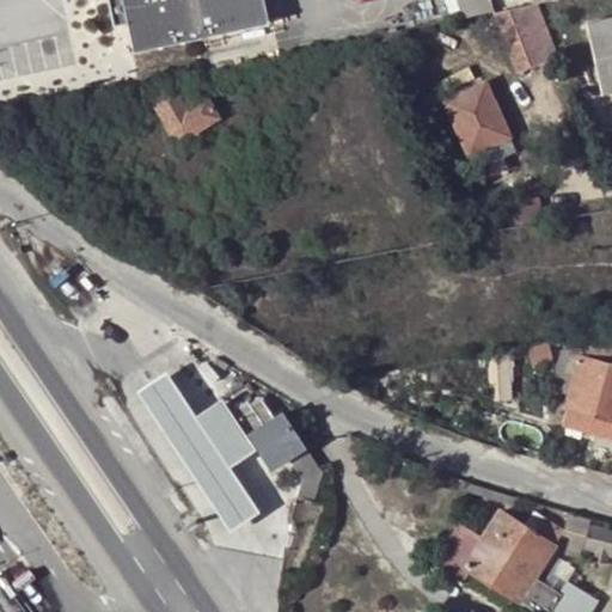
[(135,51),(269,23),(264,0),(111,0),(117,25),(129,23),(135,51)]
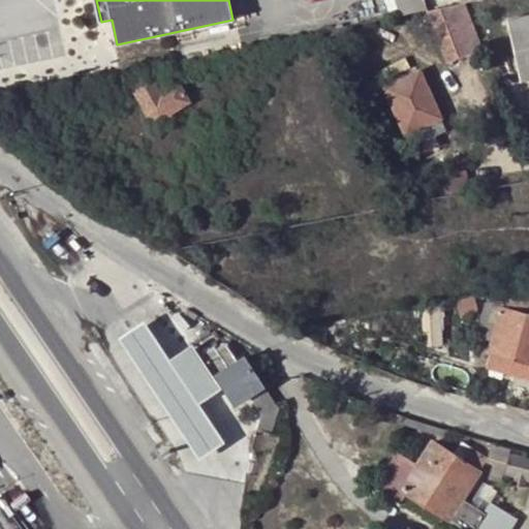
[(396,0),(401,14),(428,8),(425,0),(396,0)]
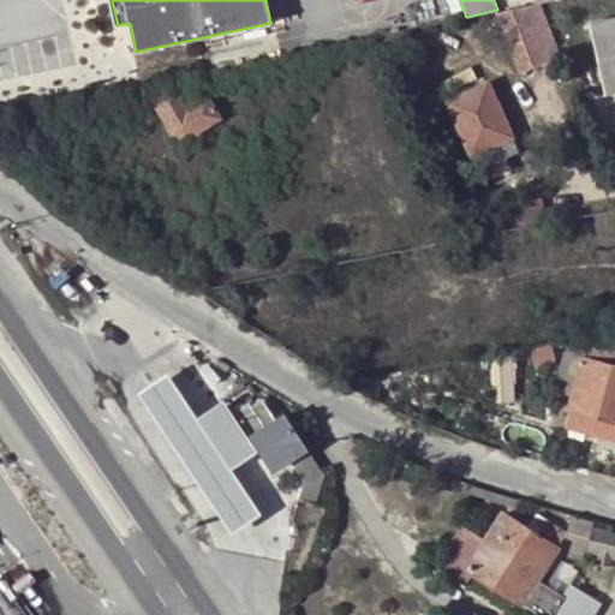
[(559,58),(539,7),(499,15),(520,71),(559,58)]
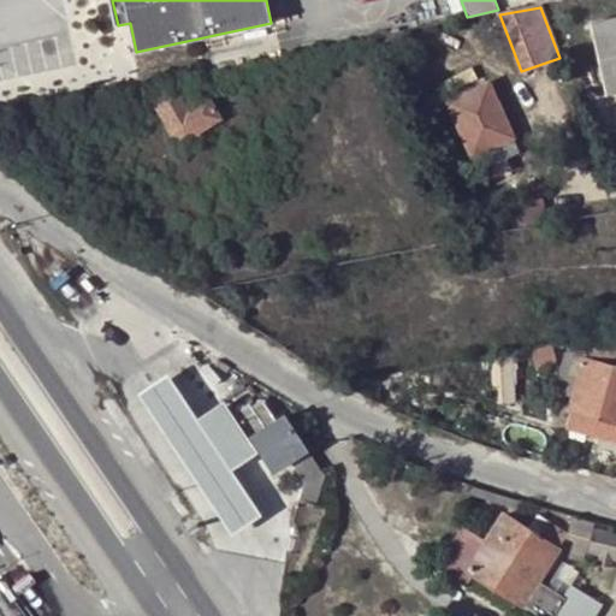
[(615,92),(615,18),(591,24),(608,94),(615,92)]
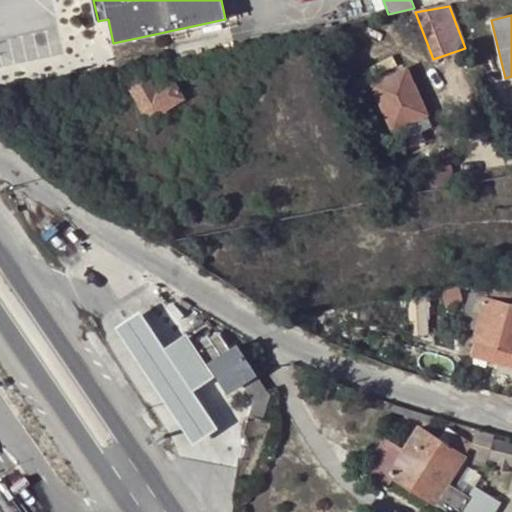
[(430,127),(406,70),(373,84),(392,130),(395,129),(400,140),(430,127)]
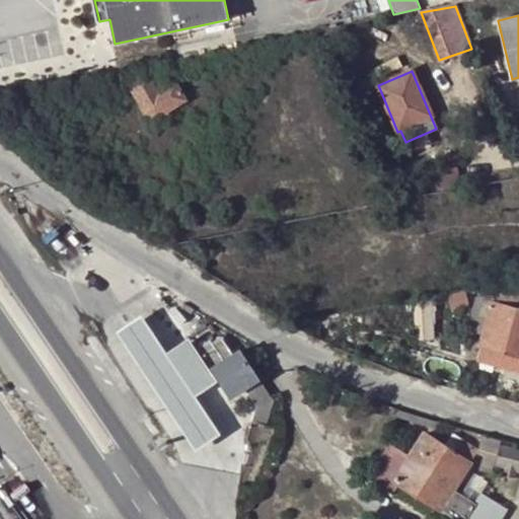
[(129,83),(144,114),(157,118),(169,112),(168,109),(183,99),(175,83),(159,91),(148,72),(129,83)]
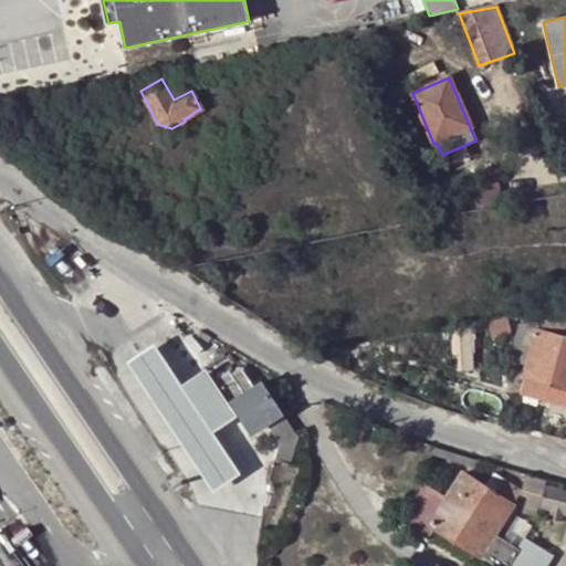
[(536,324),(517,325),(510,360),(525,365),(523,374),(565,385),(565,321),(540,315),(536,324)]
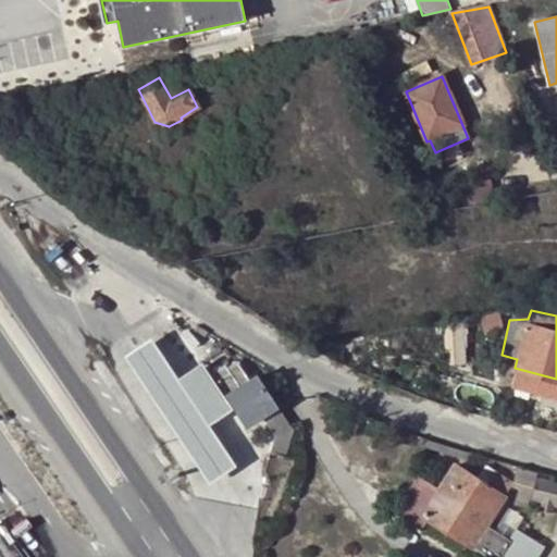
[(208,425),(178,379),(151,338),(124,357),(209,484),(236,467),(208,425)]
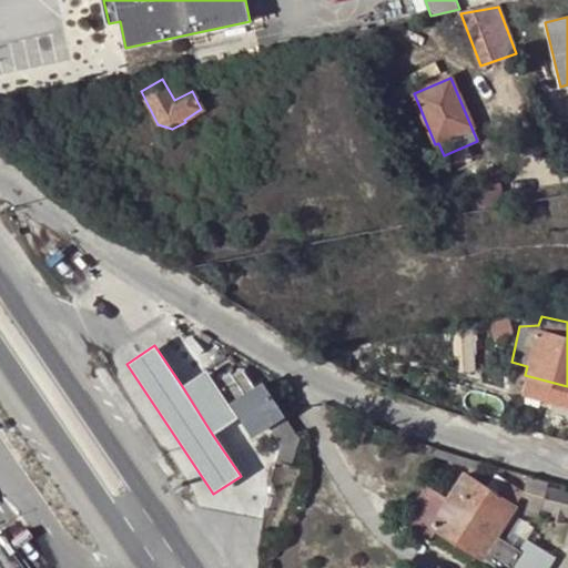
[(269,426),(281,445),(276,462),(291,466),(298,439),(262,383),(255,387),(243,369),(233,376),(231,373),(214,384),(205,371),(182,386),(212,434),(236,417),(231,408),(232,407),(253,436),(269,426)]
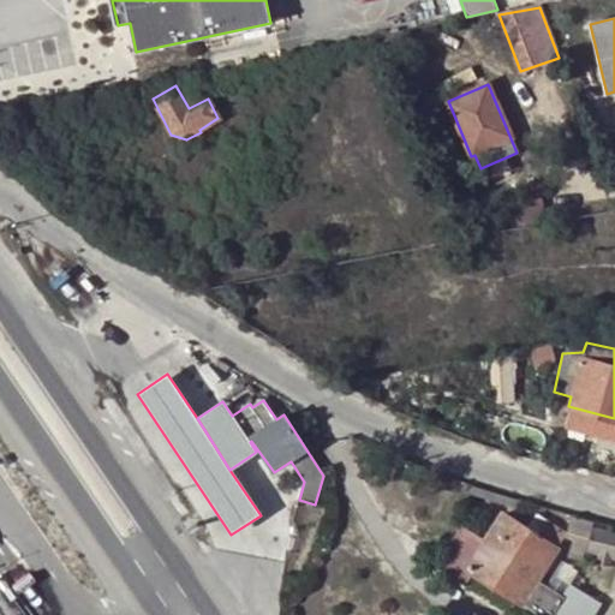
[(614,436),(614,418),(568,406),(565,423),(614,436)]
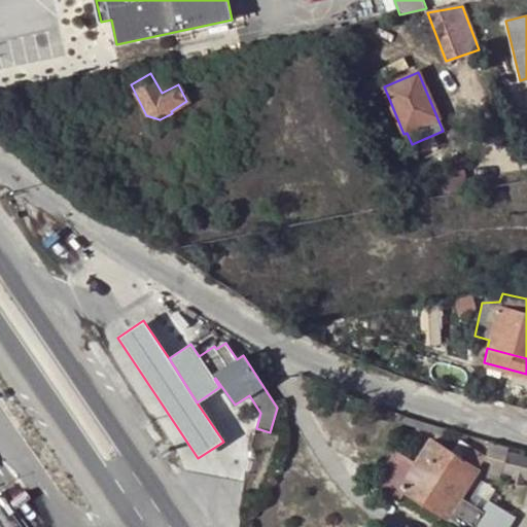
[(459,496),(485,455),(467,444),(459,455),(430,440),(416,462),(396,451),(376,483),(393,494),(399,485),(466,526),(469,526),(481,510),(468,501),(459,496)]
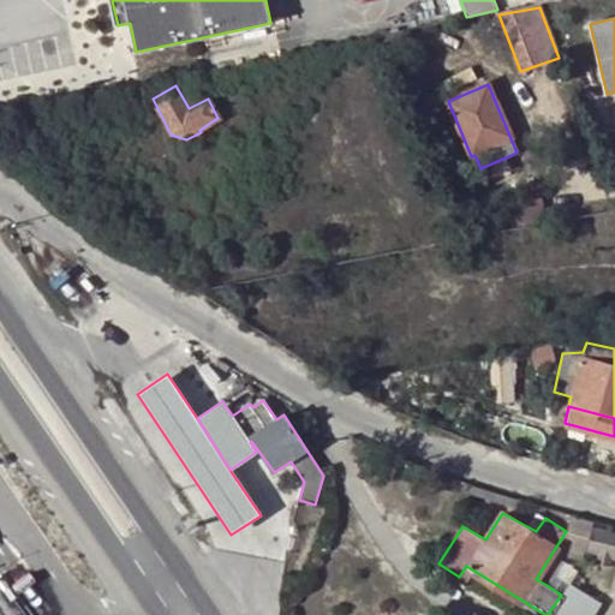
[(571,554),(585,557),(587,550),(592,529),(593,524),(572,518),(568,532),(575,533),(571,554)]
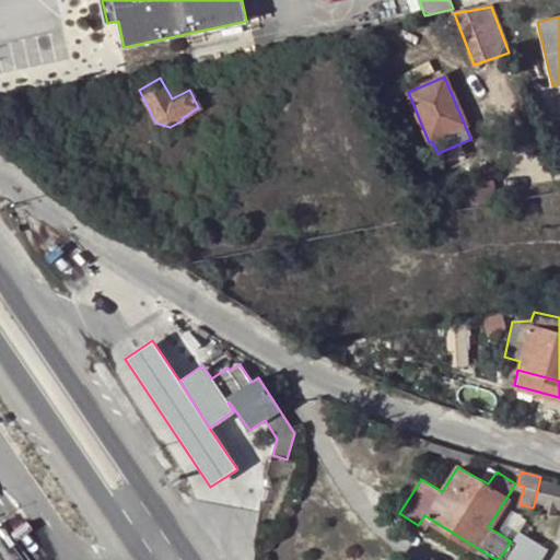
[(535,501),(545,503),(555,505),(559,506),(559,486),(539,481),(535,501)]
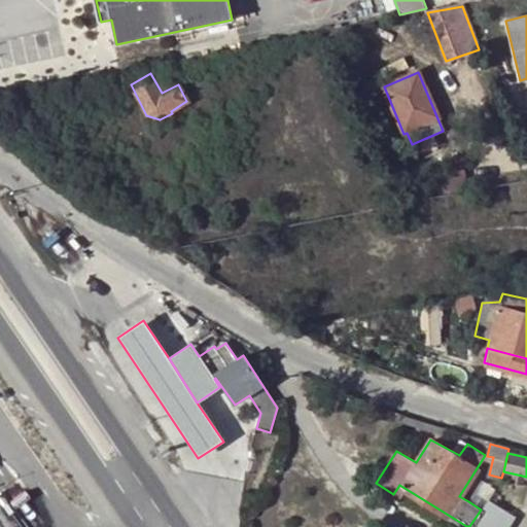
[(513,473),(512,482),(520,484),(522,476),(513,473)]
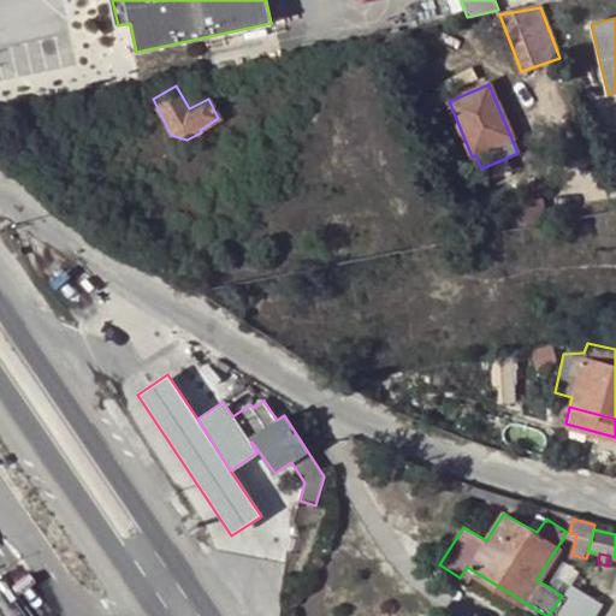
[(563,562),(548,586),(562,596),(563,596),(572,584),(579,573),(563,562)]
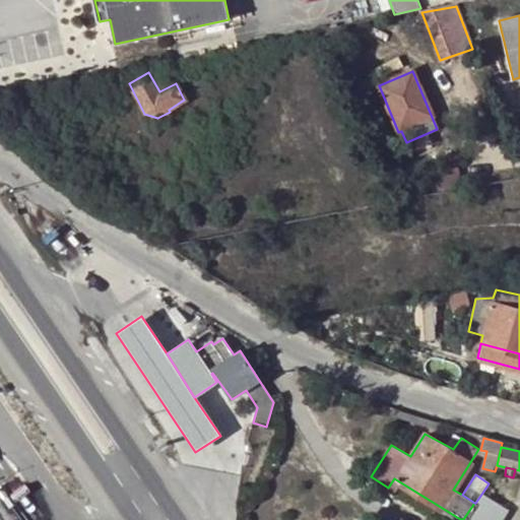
[(501,519),(508,509),(482,493),(475,503),(465,519),(501,519)]
